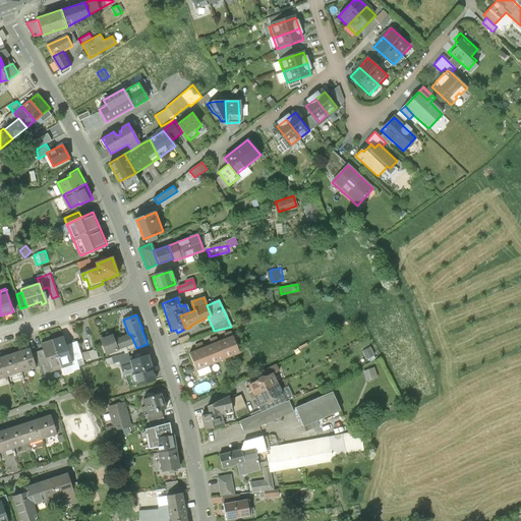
[(120,349),(134,343),(130,334),(128,334),(116,339),(120,349)]
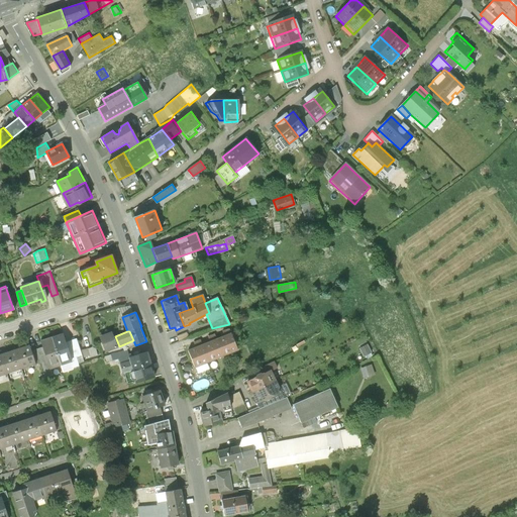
[(106,351),(119,346),(115,336),(114,337),(112,332),(100,337),(106,351)]
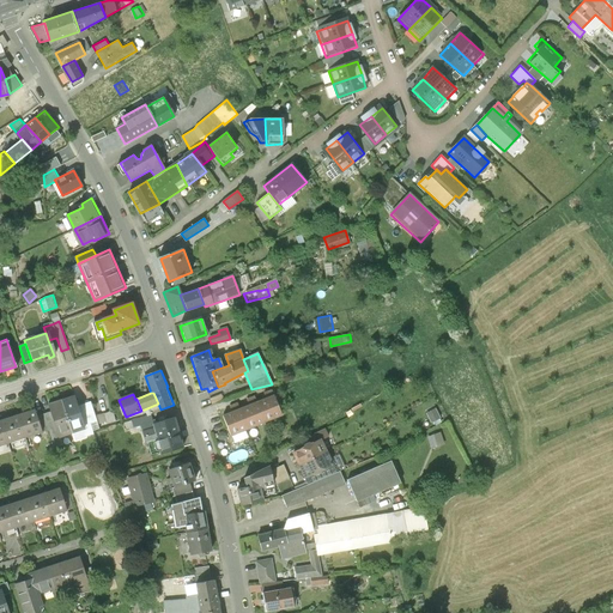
[(220,394),(208,399),(211,405),(223,400),(220,394)]
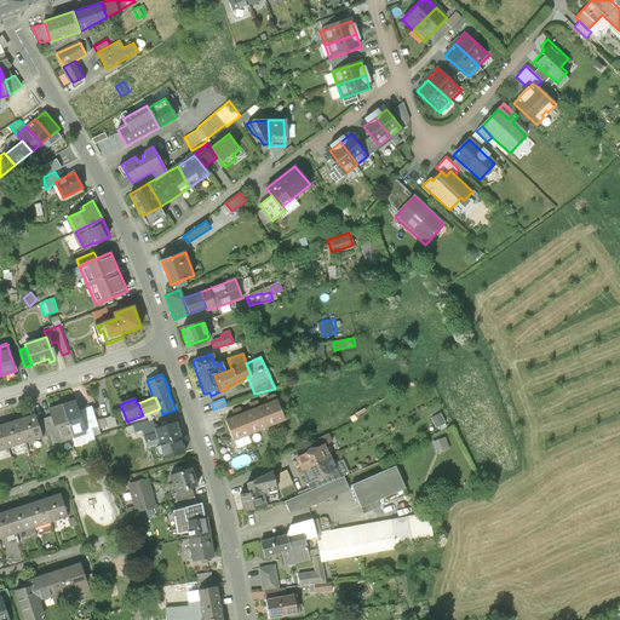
[(78,411),(74,401),(62,405),(73,437),(85,432),(78,411)]
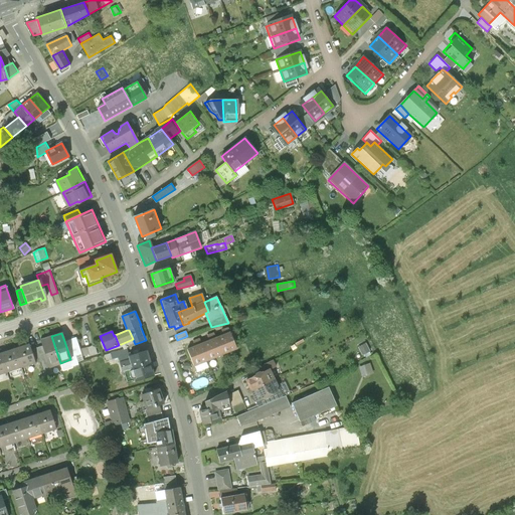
[(236,349),(230,333),(216,338),(222,354),(236,349)]
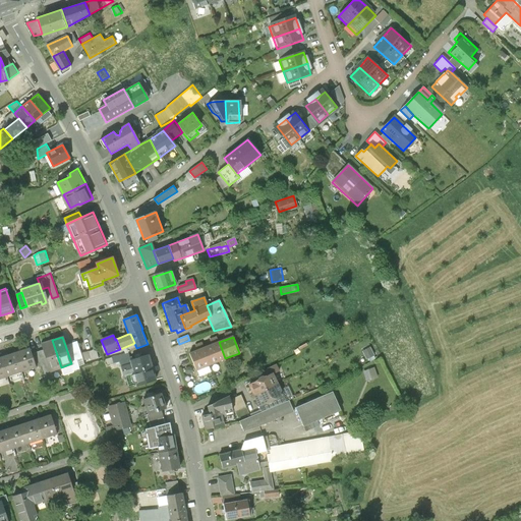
[(61,367),(52,340),(41,344),(43,350),(50,370),(61,367)]
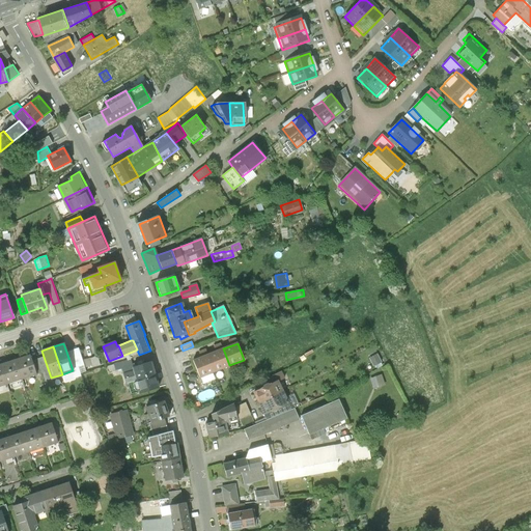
[(66,352),(73,370),(76,379),(82,376),(80,372),(86,370),(79,347),(66,352)]
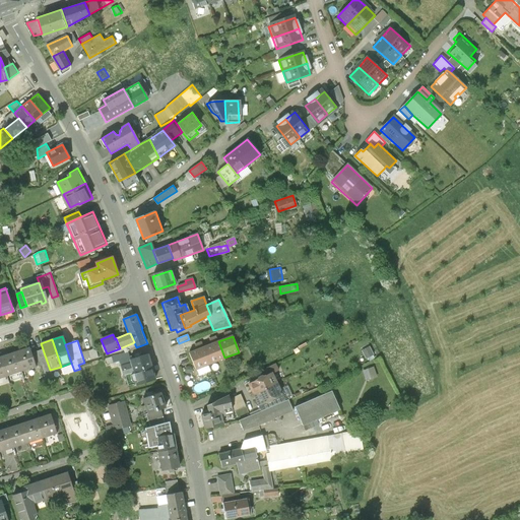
[(224,358),(218,341),(204,346),(210,363),(224,358)]
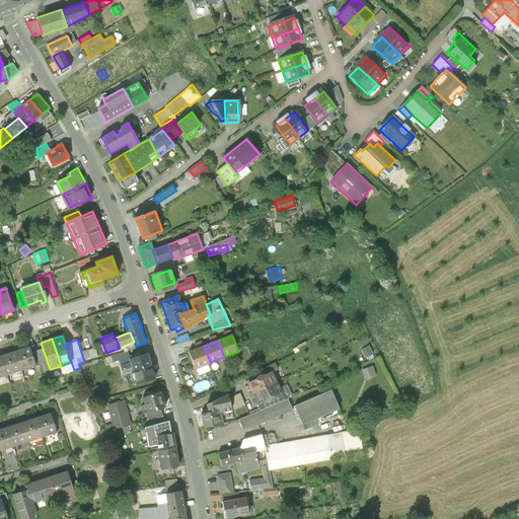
[(206,372),(203,365),(210,362),(204,346),(190,352),(196,368),(199,375),(206,372)]
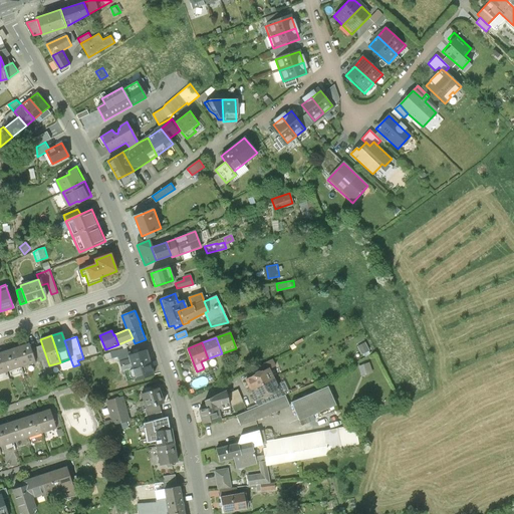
[(368,350),(365,342),(357,346),(361,354),(368,350)]
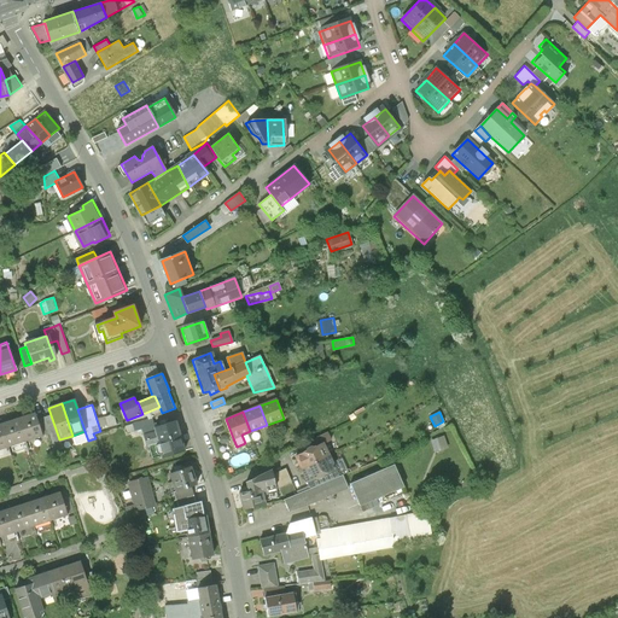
[(35,413),(18,419),(25,439),(42,435),(38,419),(35,413)]
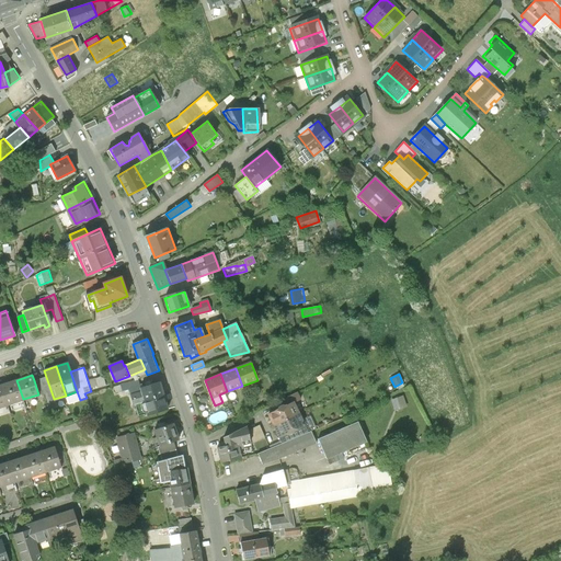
[(90,380),(92,388),(98,386),(99,388),(106,386),(103,376),(96,379),(95,378),(90,380)]
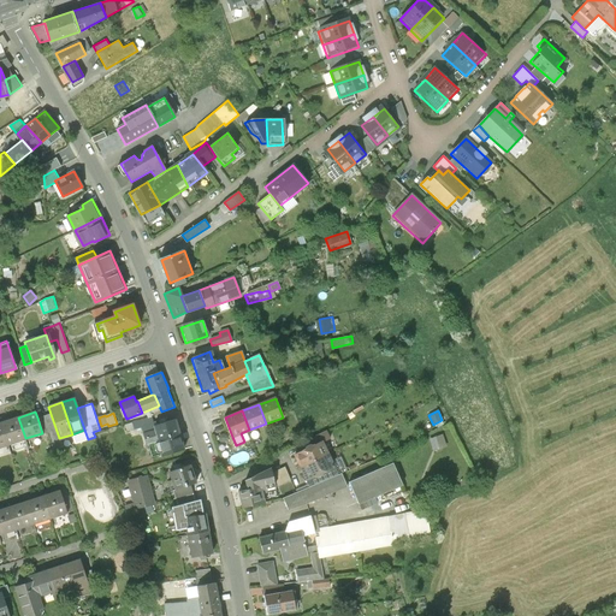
[(51,414),(43,415),(49,432),(55,450),(61,448),(59,438),(51,414)]
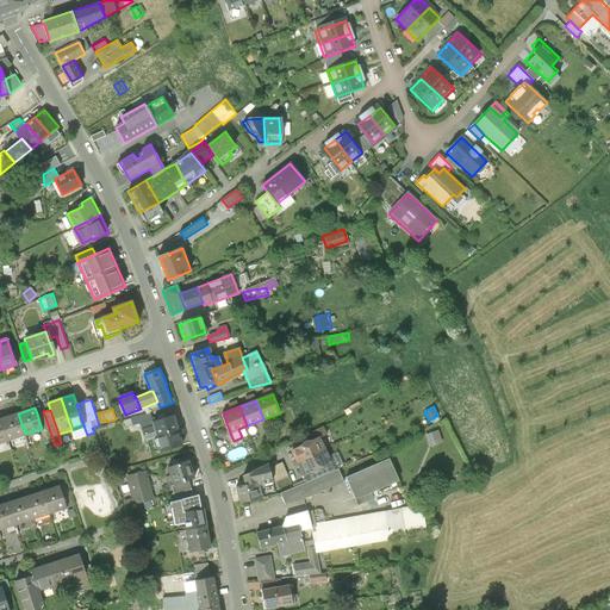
[(42,430),(49,428),(43,411),(37,414),(42,429),(42,430)]
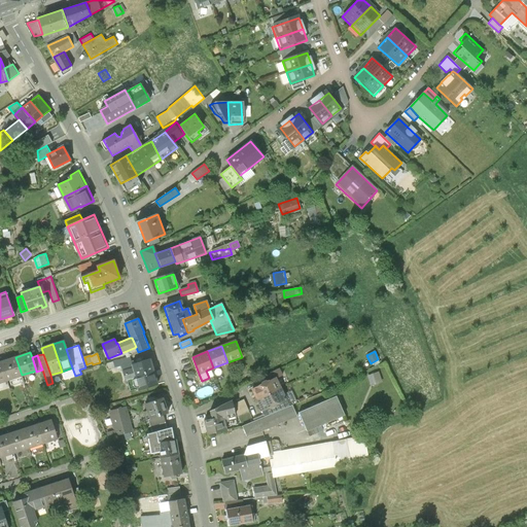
[(15,357),(0,362),(6,380),(22,375),(15,357)]
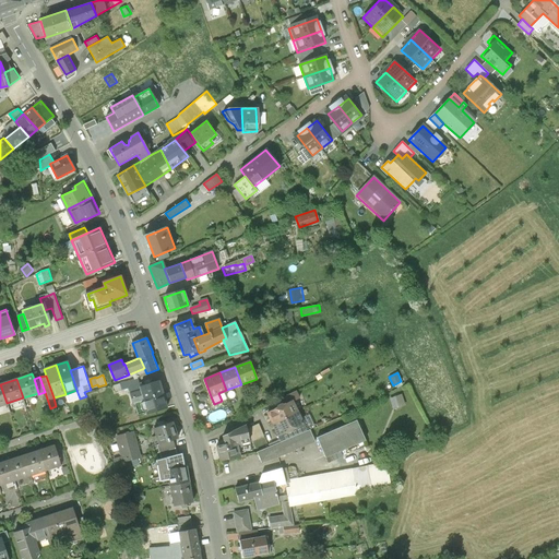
[(133,404),(142,402),(146,414),(169,407),(166,394),(162,380),(142,387),(143,390),(130,394),(133,404)]
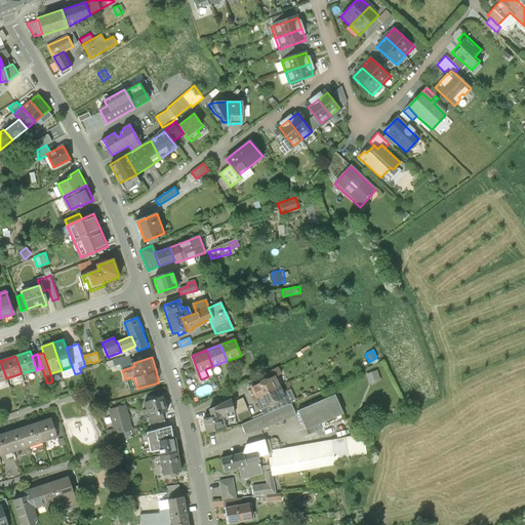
[(64,378),(75,374),(72,366),(62,370),(64,378)]
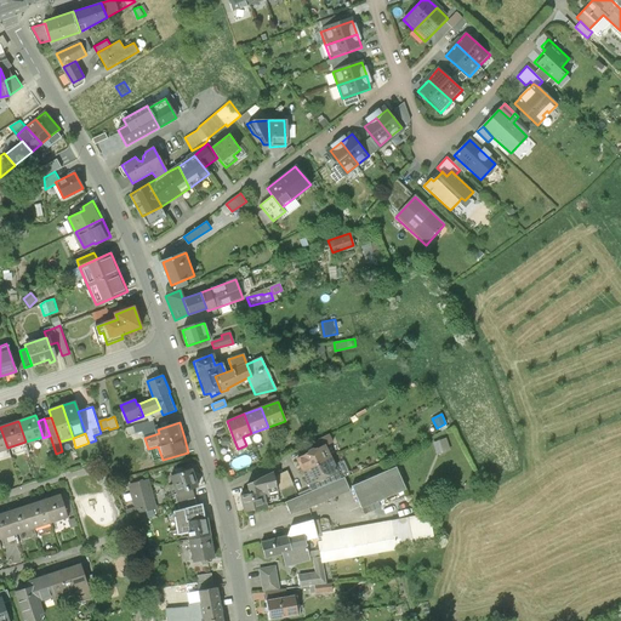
[(312,451),(324,445),(332,442),(329,434),(308,444),(312,451)]
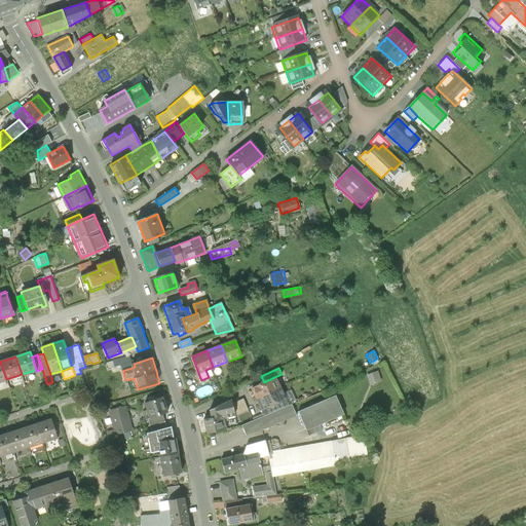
[(380,381),(377,371),(367,375),(371,385),(380,381)]
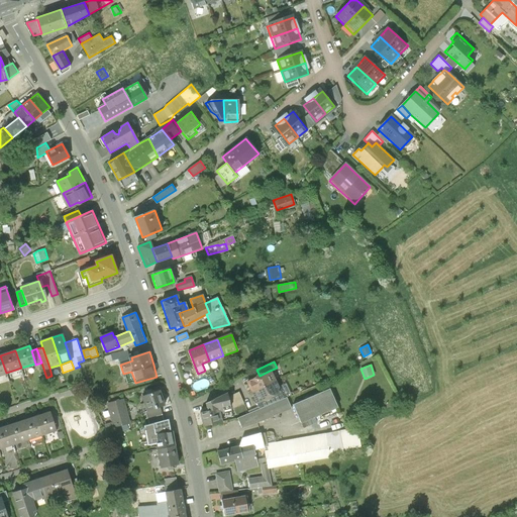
[(246,382),(251,393),(275,382),(270,371),(260,376),(246,382)]
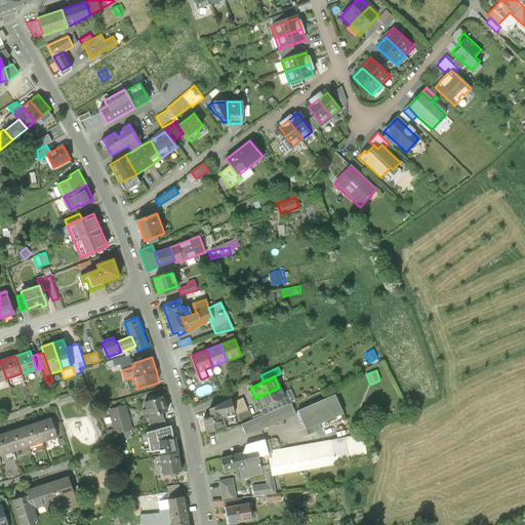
[(279,388),(255,399),(260,409),(284,399),(279,388)]
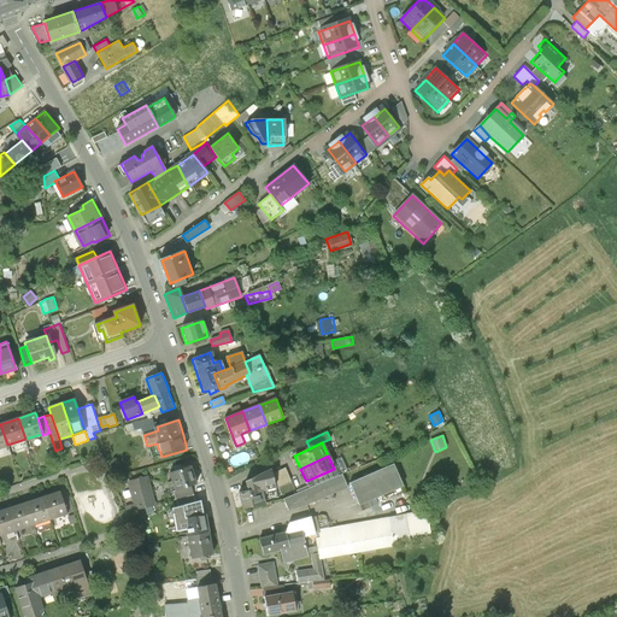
[(403,486),(393,464),(350,483),(359,505),(403,486)]
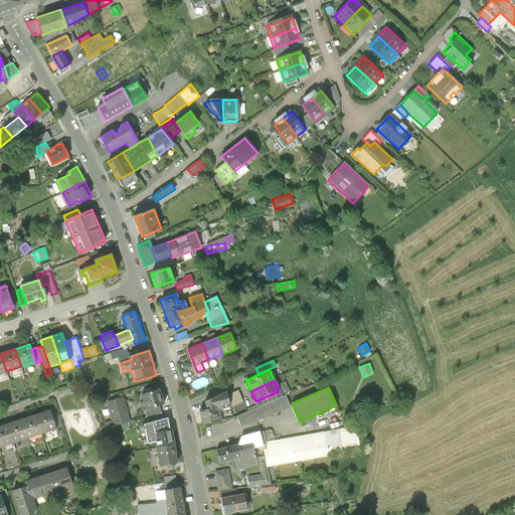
[(145,394),(150,409),(159,406),(165,404),(160,389),(145,394)]
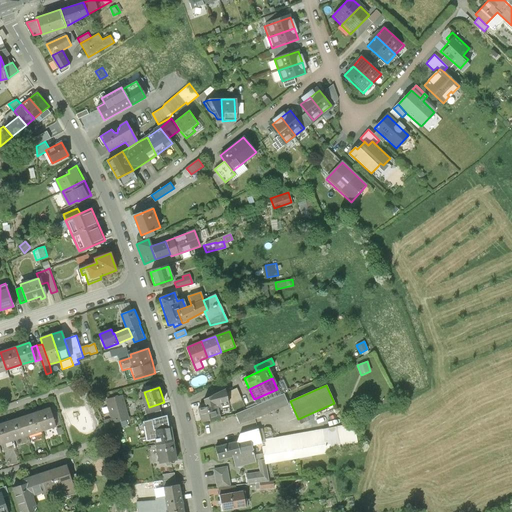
[(236,388),(226,392),(228,403),(228,405),(241,400),(236,388)]
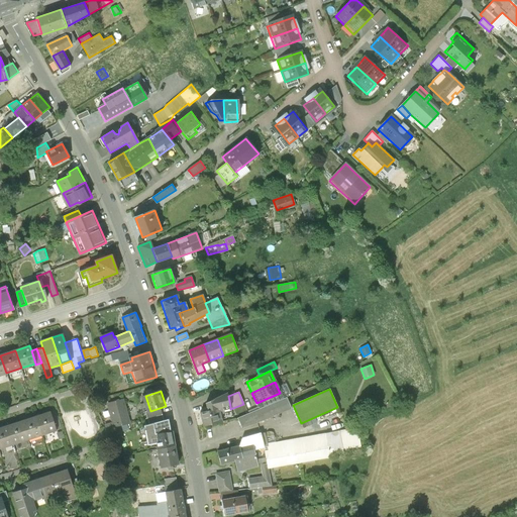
[(280,393),(256,403),(259,409),(283,399),(280,393)]
